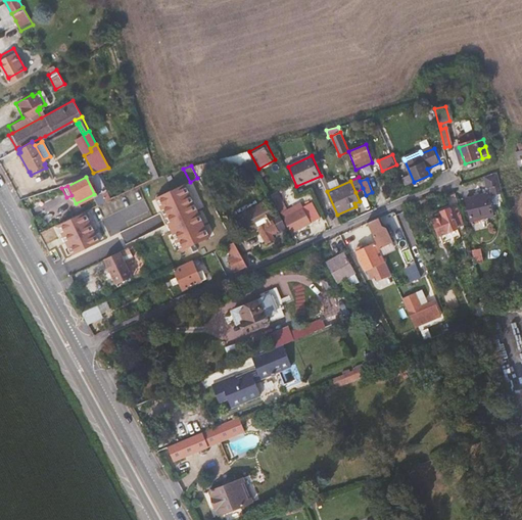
[(121,199),(129,195),(127,190),(119,194),(121,199)]
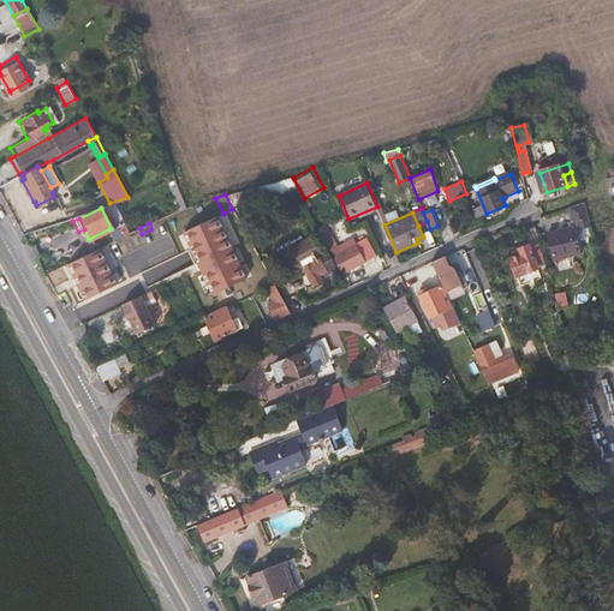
[(339,246),(329,228),(328,229),(326,226),(319,229),(343,274),(377,256),(368,239),(357,244),(355,239),(339,246)]
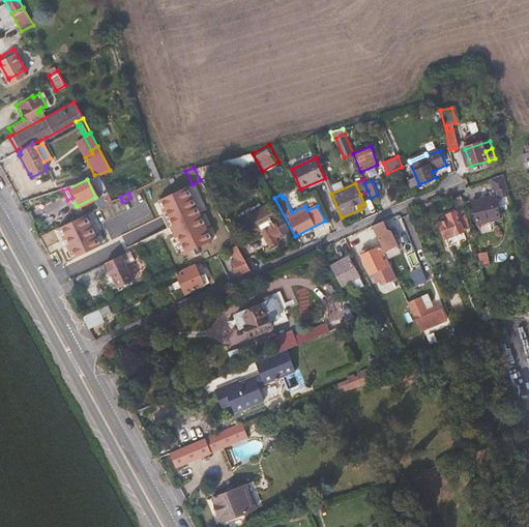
[(277,210),(274,212),(267,198),(245,209),(254,225),(257,223),(269,247),(277,242),(274,238),(281,234),(282,236),(290,232),(277,210)]
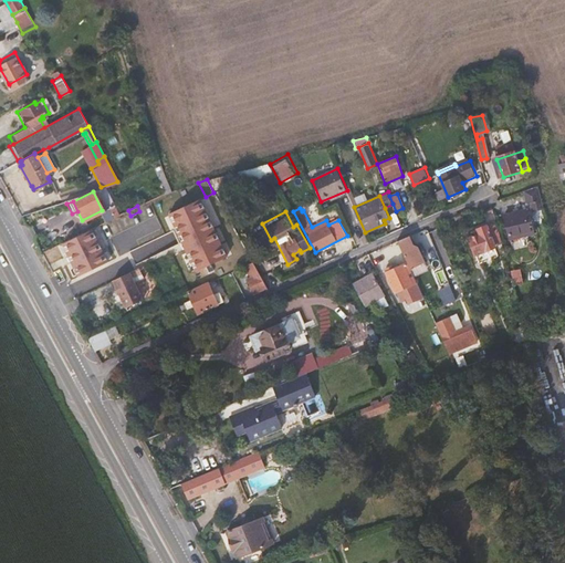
[(531,220),(529,221),(526,211),(505,217),(512,241),(535,236),(531,220)]
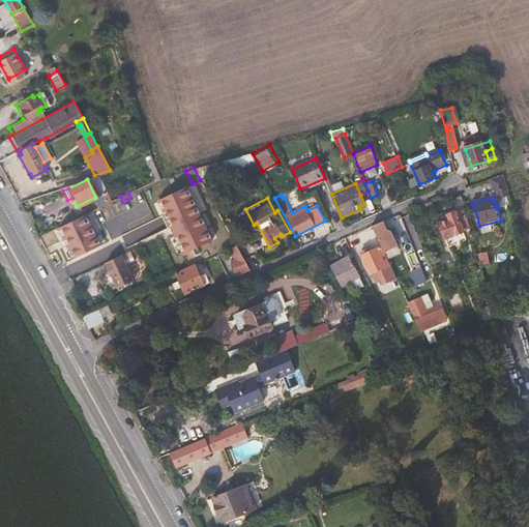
[(214,228),(224,223),(215,208),(206,213),(214,228)]
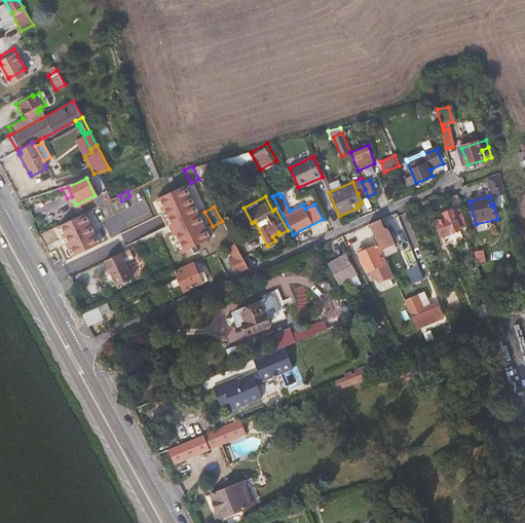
[(246,226),(252,223),(244,208),(237,211),(246,226)]
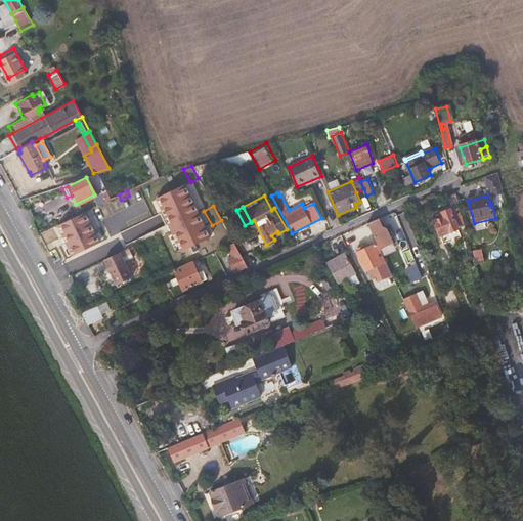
[(436,221),(442,236),(459,229),(450,210),(440,214),(442,218),(436,221)]
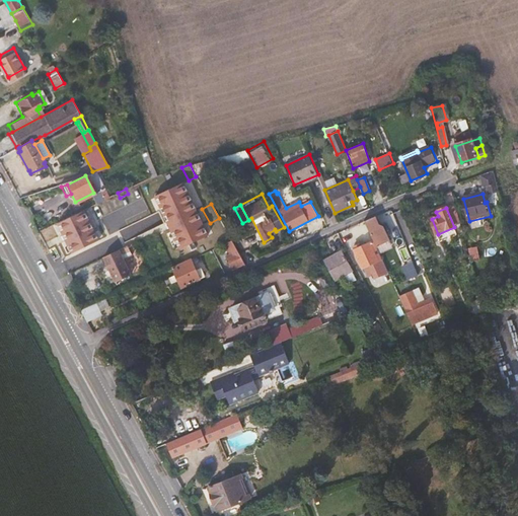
[(122,218),(115,221),(108,209),(101,213),(112,233),(126,226),(122,218)]
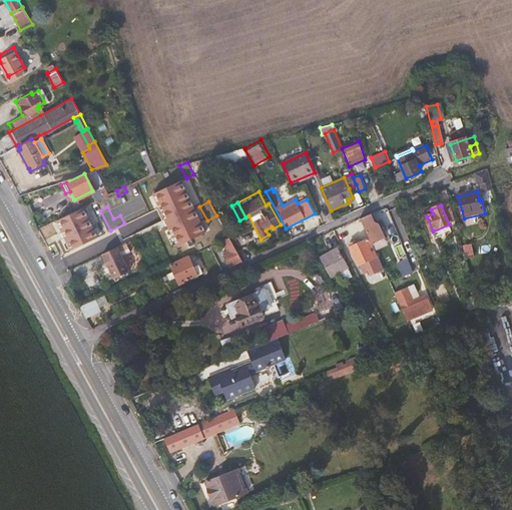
[(371,214),(361,218),(369,238),(372,244),(384,238),(377,222),(375,223),(371,214)]
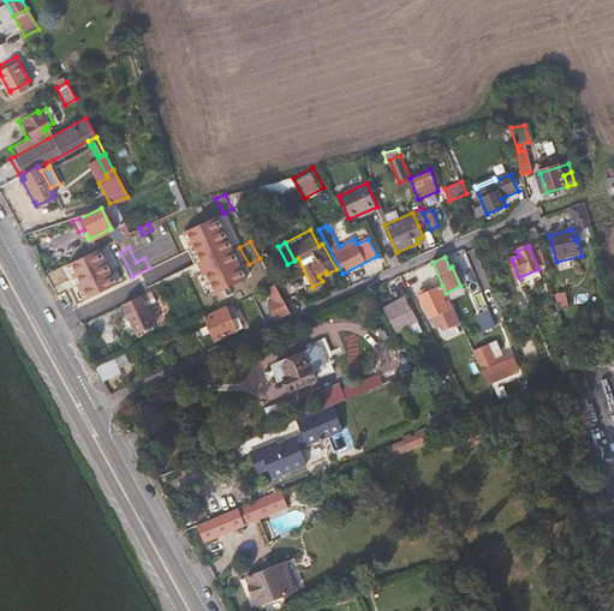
[(274,315),(276,319),(290,313),(274,285),(267,287),(273,300),(268,303),(272,309),(269,310),(272,316),(274,315)]
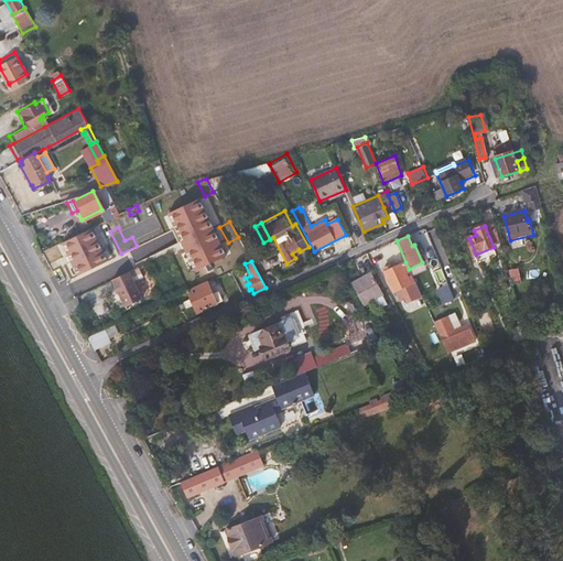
[(399,290),(405,304),(421,297),(409,269),(405,262),(392,269),(383,272),(393,292),(399,290)]
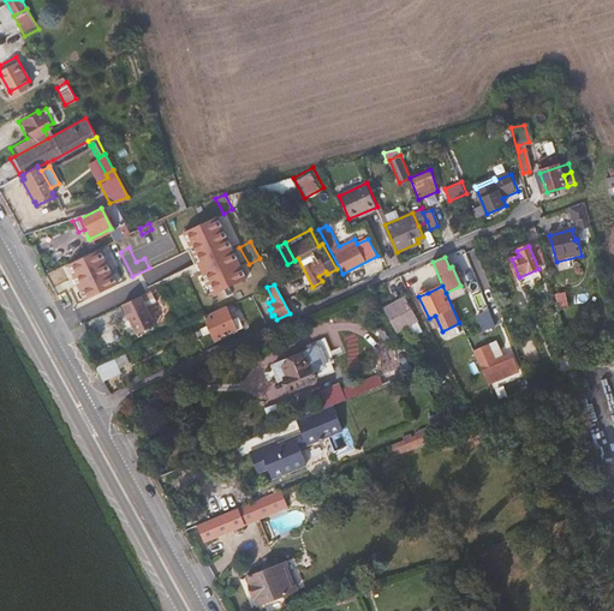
[(564,289),(553,292),(556,306),(567,304),(564,289)]
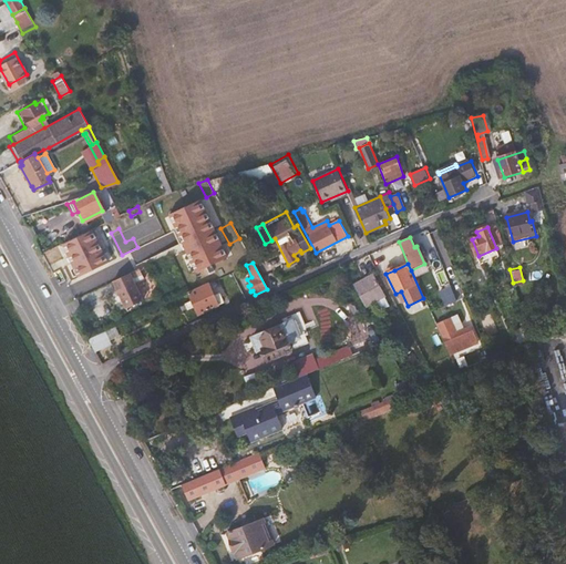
[(133,283),(142,278),(137,268),(111,280),(124,308),(141,300),(133,283)]
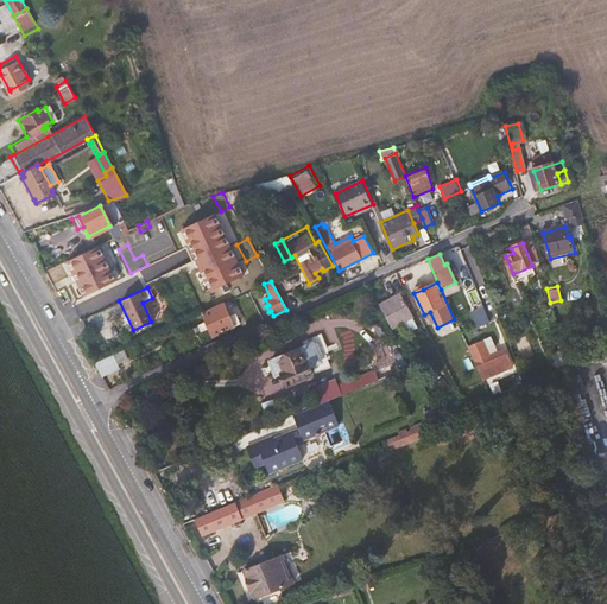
[(248,291),(252,298),(259,294),(255,288),(248,291)]
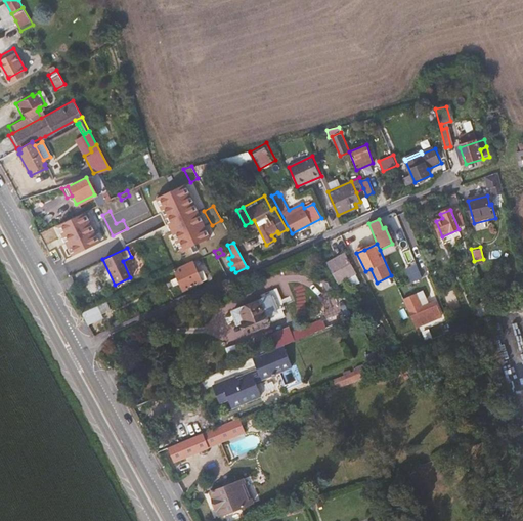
[(335,280),(352,271),(343,255),(325,263),(335,280)]
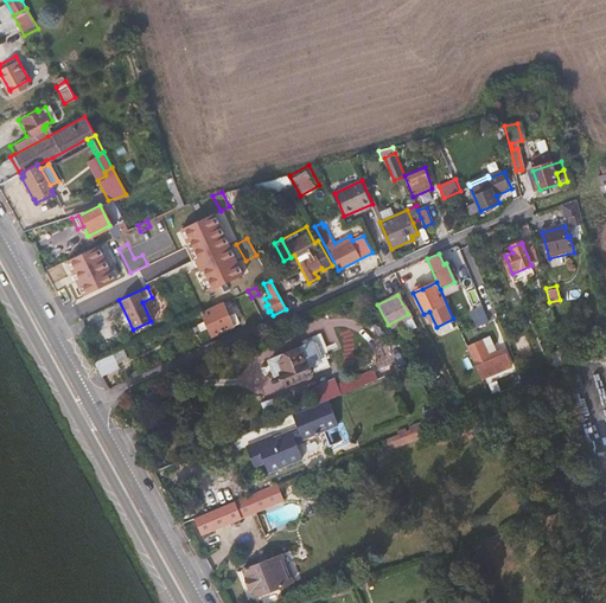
[(235,312),(229,315),(223,302),(202,312),(205,320),(198,324),(201,331),(209,327),(212,334),(240,321),(235,312)]
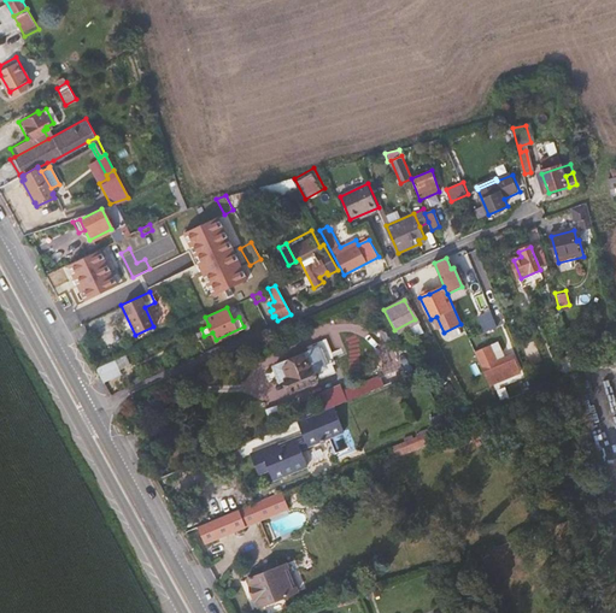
[(287,393),(311,383),(300,355),(271,367),(277,382),(282,381),(287,393)]
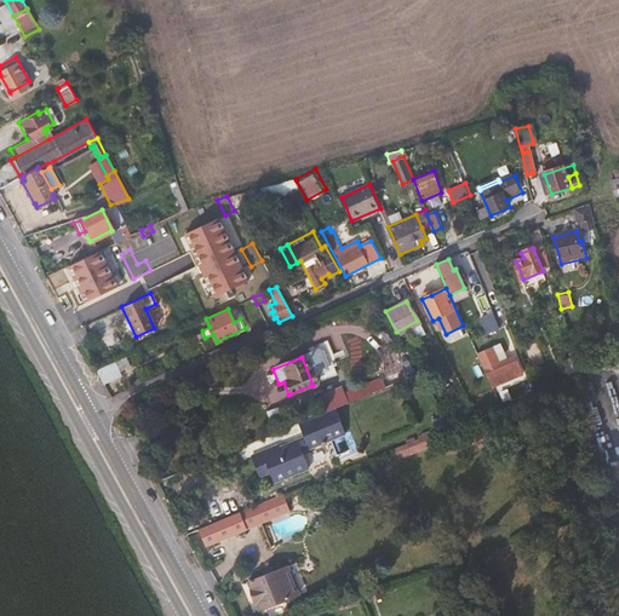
[(516,378),(513,368),(519,366),(515,357),(483,370),(491,389),(516,378)]
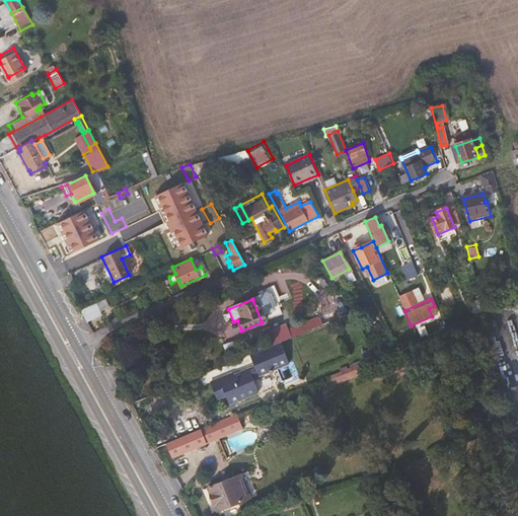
[(79,310),(85,321),(101,313),(95,302),(79,310)]
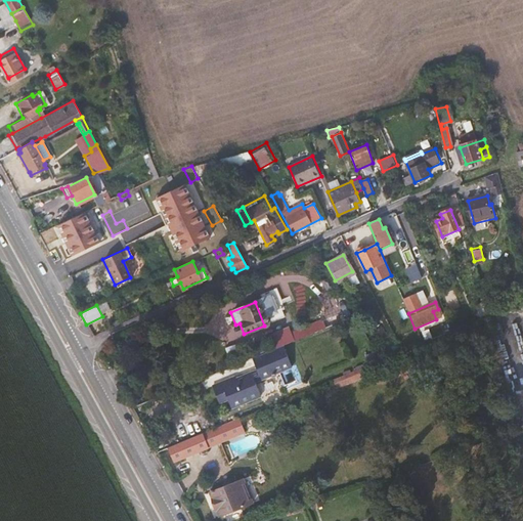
[(438,337),(448,333),(445,324),(435,330),(438,337)]
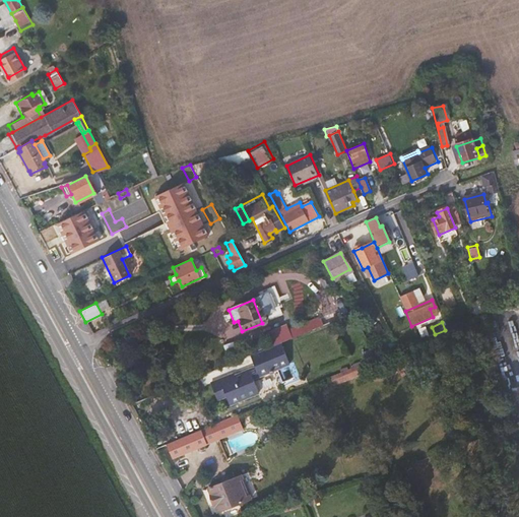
[(271,361),(283,356),(278,343),(250,356),(255,368),(234,376),(233,374),(209,383),(215,396),(228,391),(233,403),(257,393),(252,379),(255,378),(254,375),(274,367),(271,361)]
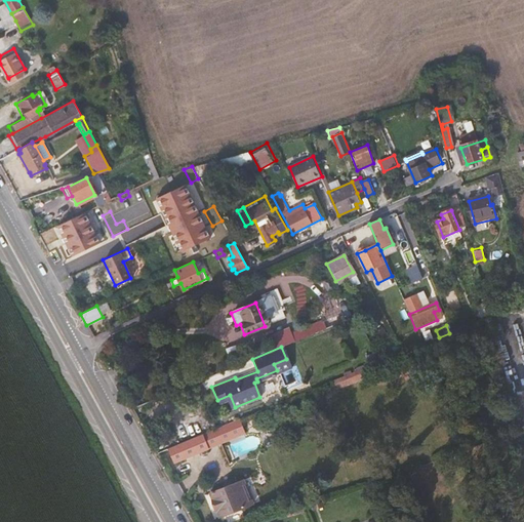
[(289,369),(290,368),(286,359),(274,364),(277,370),(256,378),(257,382),(277,374),(289,369)]
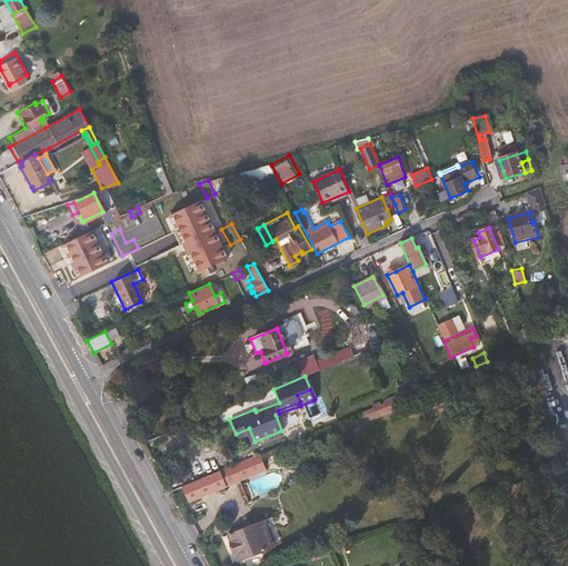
[(364,423),(398,408),(395,400),(360,414),(364,423)]
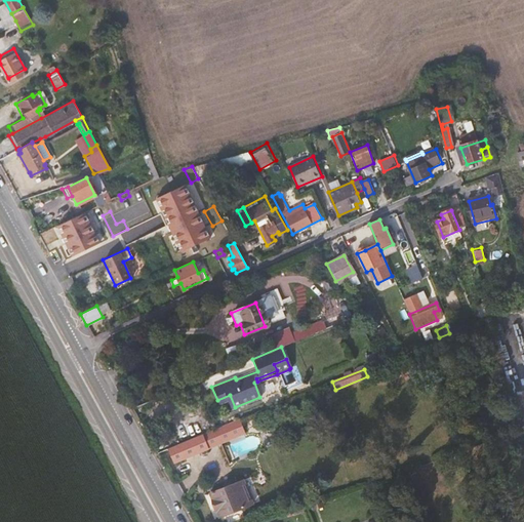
[(231,409),(235,407),(230,395),(217,400),(218,404),(227,400),(231,409)]
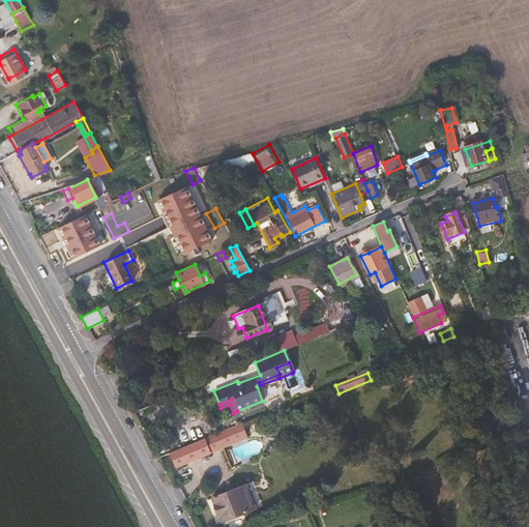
[(245,438),(240,425),(215,434),(221,447),(245,438)]
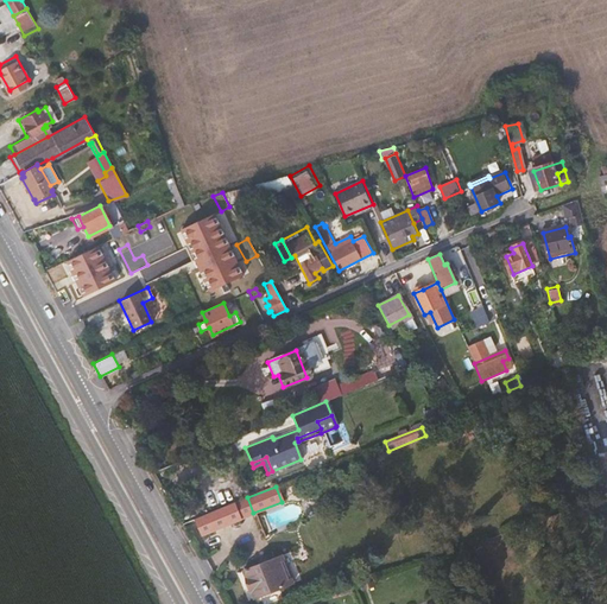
[(240,519),(253,513),(247,497),(233,503),(240,519)]
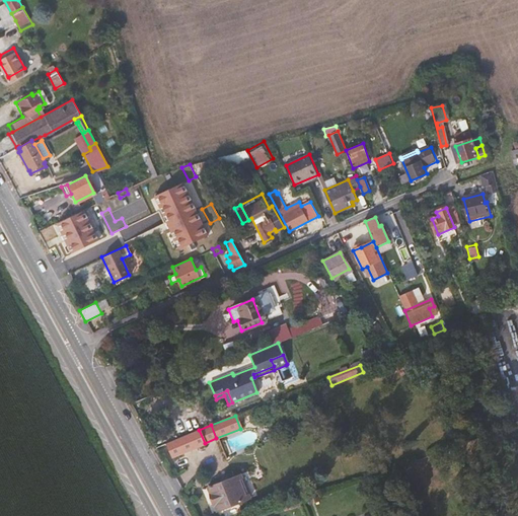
[(165,443),(171,457),(205,443),(199,430),(165,443)]
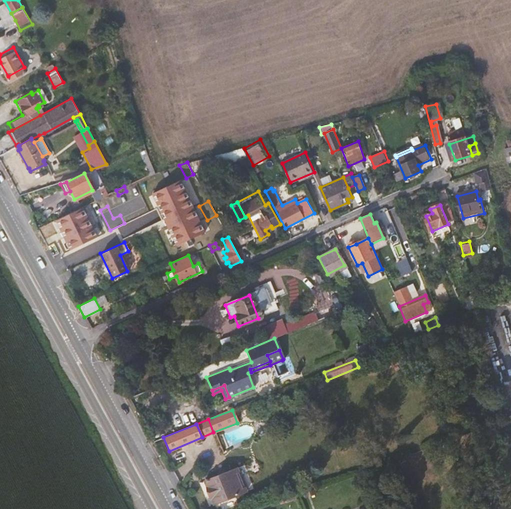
[(212,506),(244,493),(236,470),(204,483),(212,506)]
